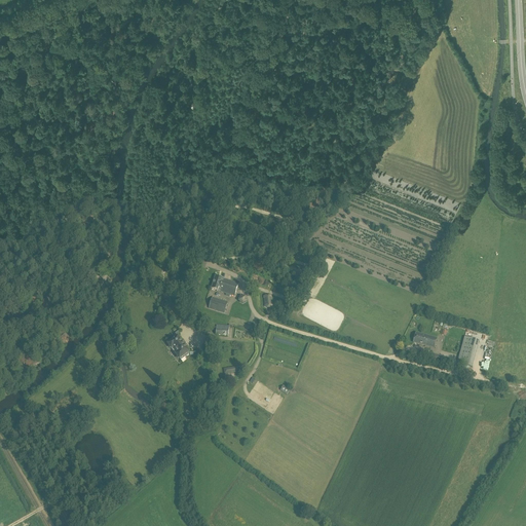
[(238,284),(215,276),(211,289),(235,297),(238,284)]
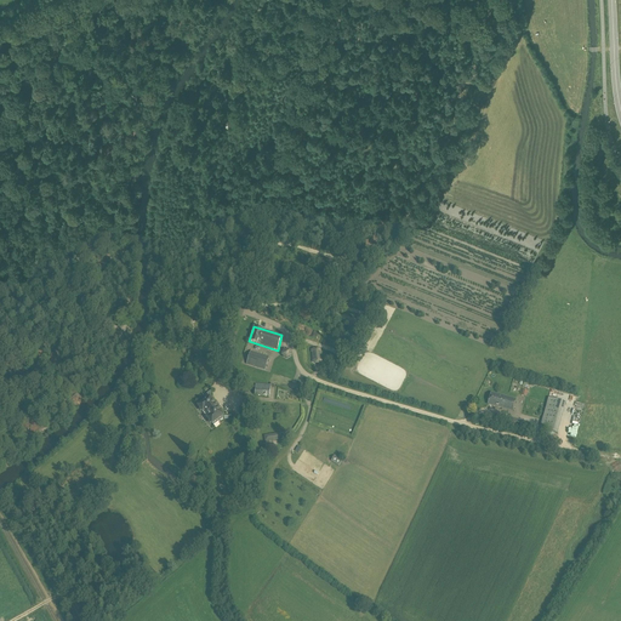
[(320,348),(311,349),(312,362),(315,364),(319,363),(322,360),(320,348)]
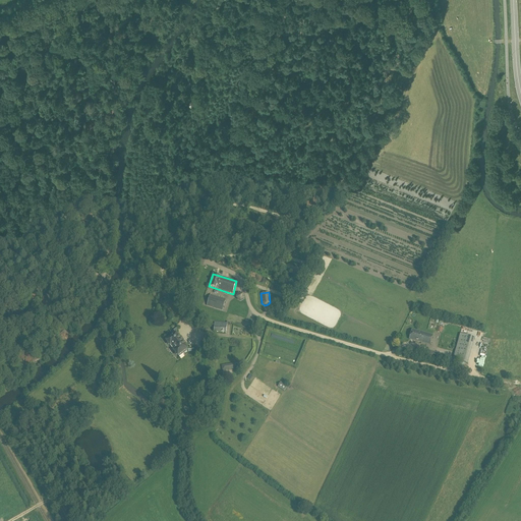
[(211,295),(207,306),(222,310),(226,300),(211,295)]
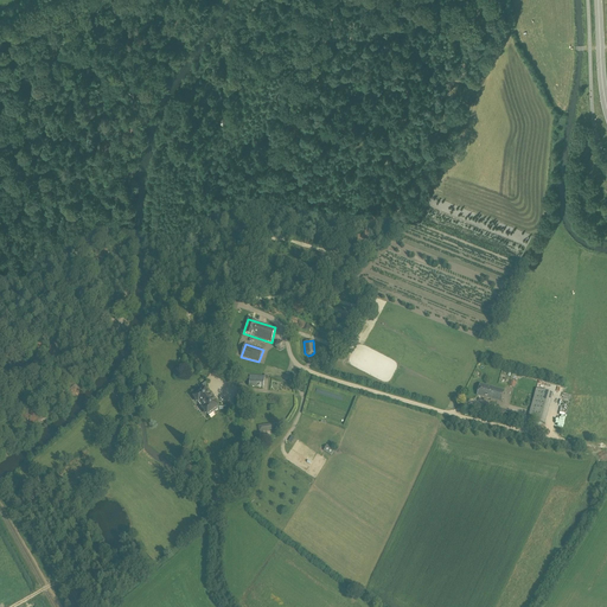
[(250,376),(249,387),(263,388),(264,376),(250,376)]
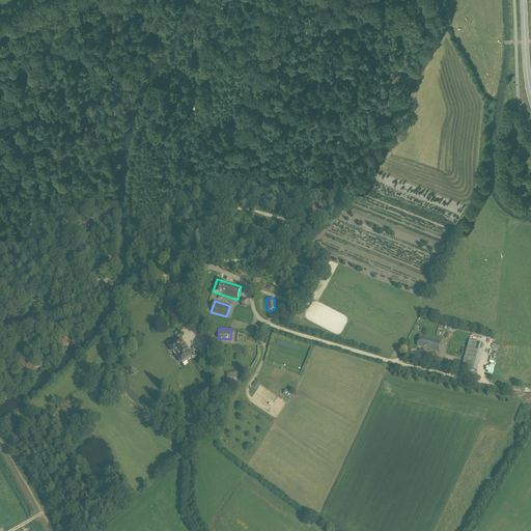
[(420,336),(417,346),(438,352),(441,341),(420,336)]
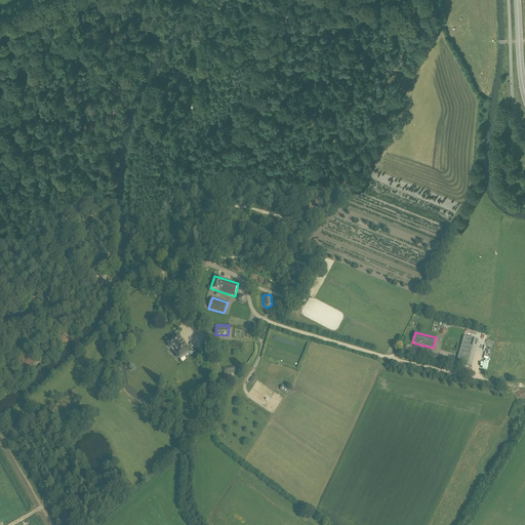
[(172,334),(174,338),(168,344),(168,346),(169,348),(171,349),(173,347),(177,353),(175,354),(176,355),(176,356),(177,358),(179,359),(180,360),(182,361),(190,356),(189,352),(185,346),(183,341),(182,342),(177,336),(178,334),(174,333),(172,334)]
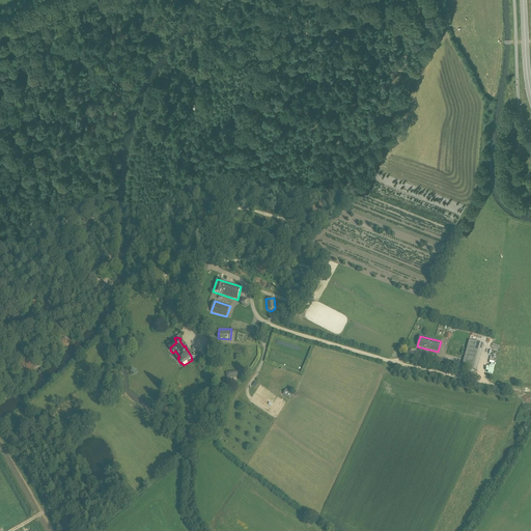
[(469,340),(462,367),(476,371),(483,344),(469,340)]
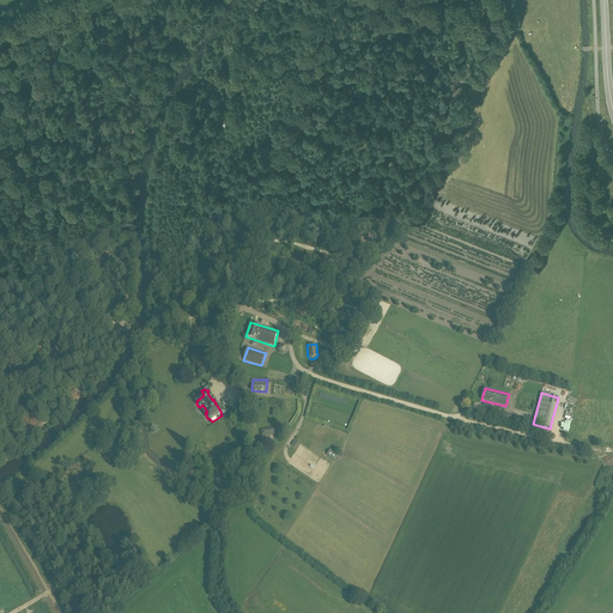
[(525,418),(491,410),(489,418),(523,425),(525,418)]
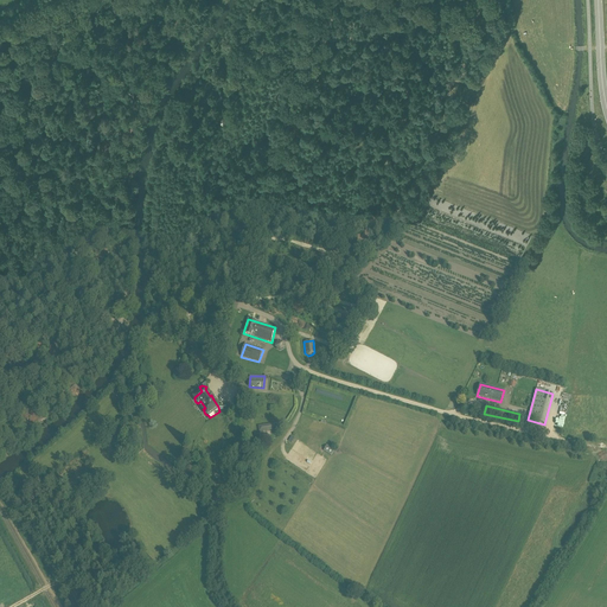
[(327,446),(324,451),(331,455),(334,451),(327,446)]
